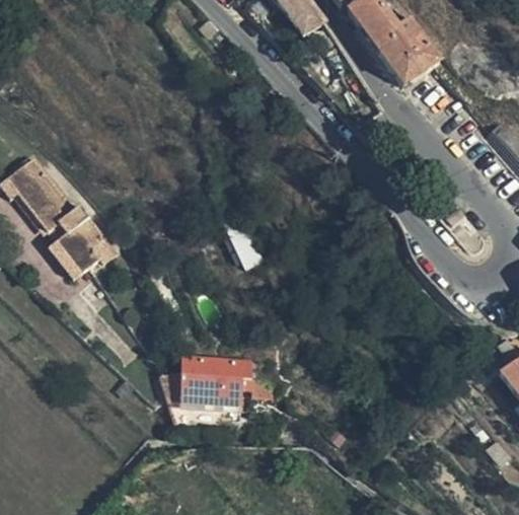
[(272,0),(301,38),(311,31),(325,21),(308,0),(272,0)]
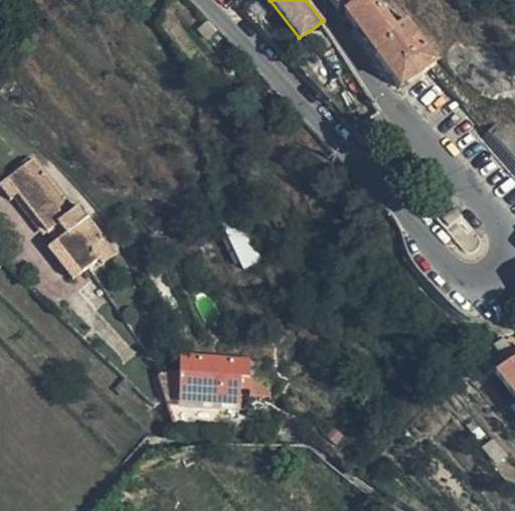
[(334,0),(342,9),(357,0),(334,0)]
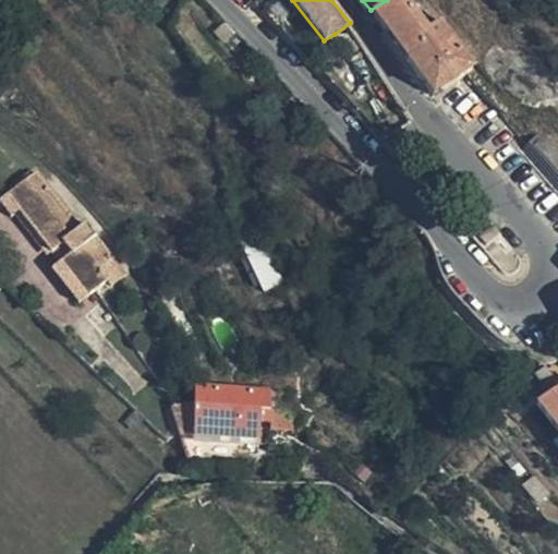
[(390,0),(373,13),(433,96),(475,65),(427,0),(390,0)]
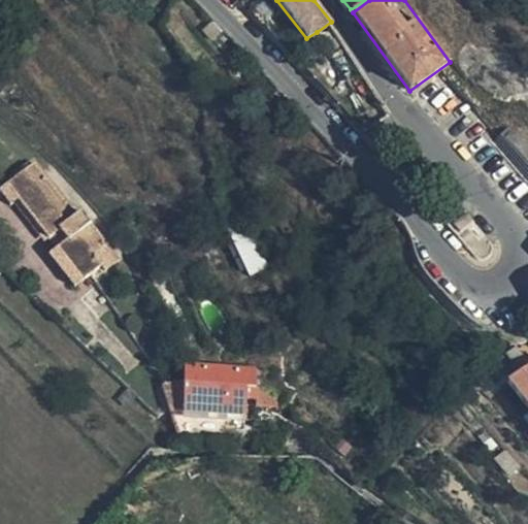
[(343,74),(358,65),(331,22),(317,32),(343,74)]
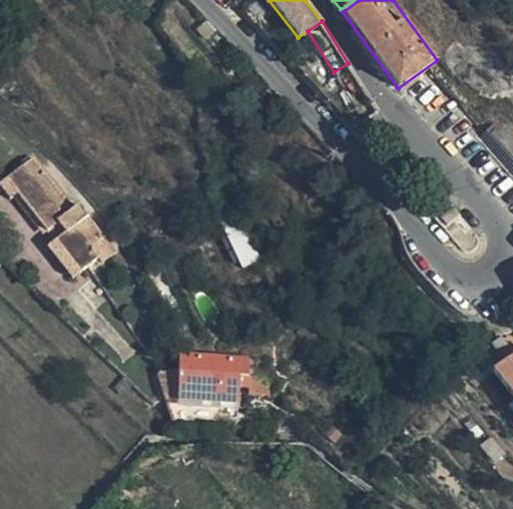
[(33,156),(7,176),(18,191),(21,189),(50,227),(59,220),(66,229),(57,236),(82,269),(99,257),(102,262),(116,249),(79,201),(73,206),(33,156)]
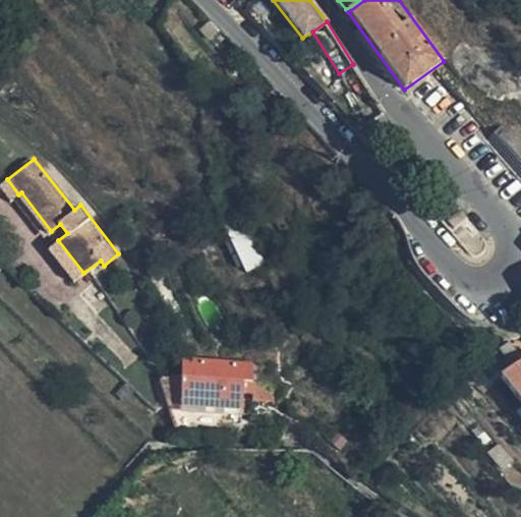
[(18,194),(7,179),(0,184),(0,187),(10,200),(18,194)]
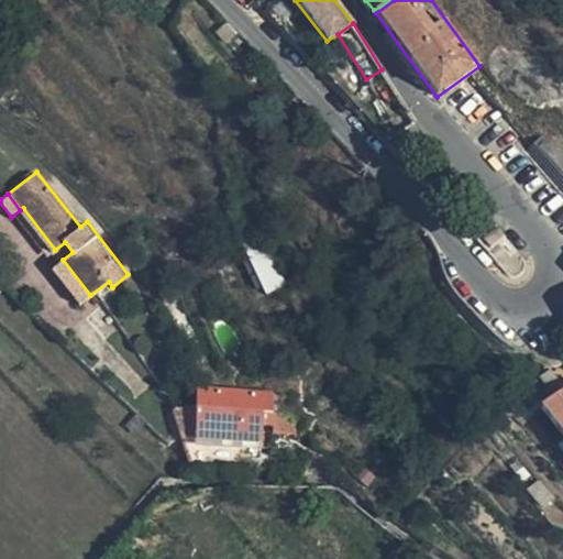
[(484,238),(490,245),(505,233),(498,226),(484,238)]
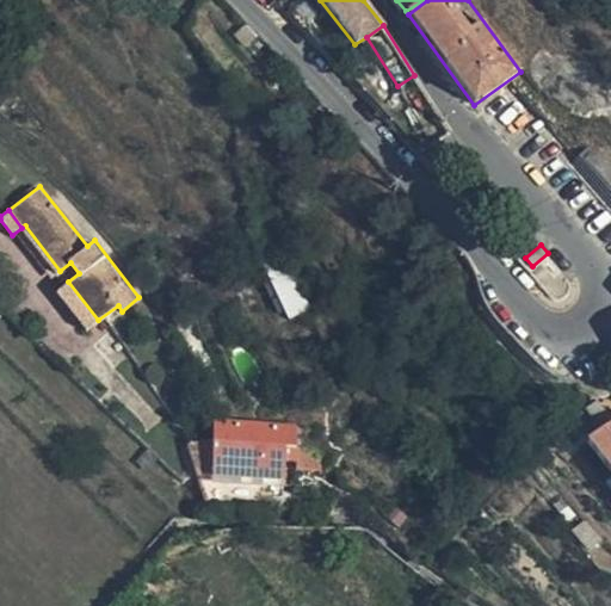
[(86,331),(98,320),(68,282),(56,291),(86,331)]
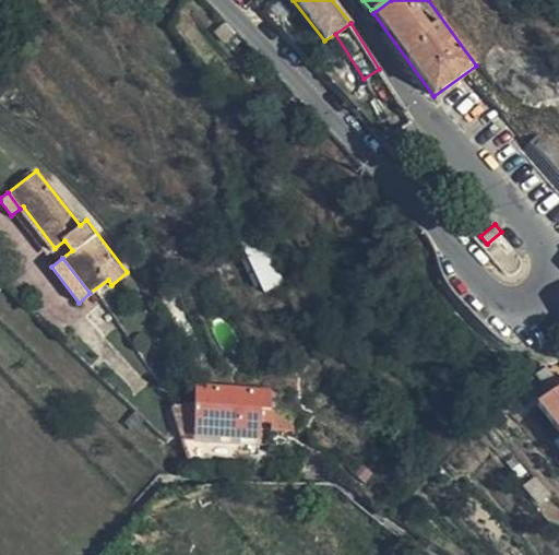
[(520,384),(532,400),(558,379),(546,363),(520,384)]
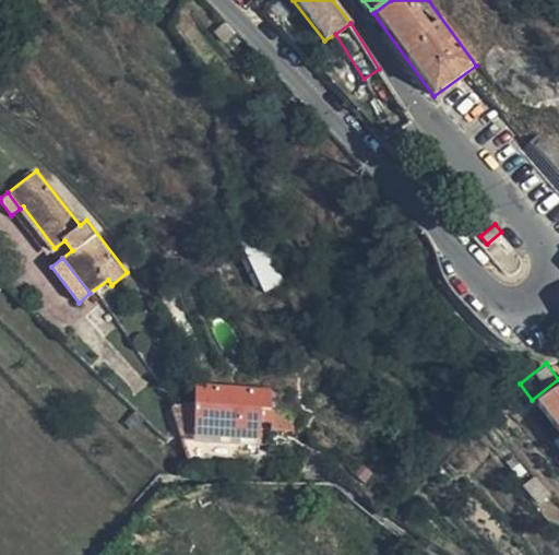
[(521,408),(526,403),(532,400),(520,384),(509,392),(521,408)]
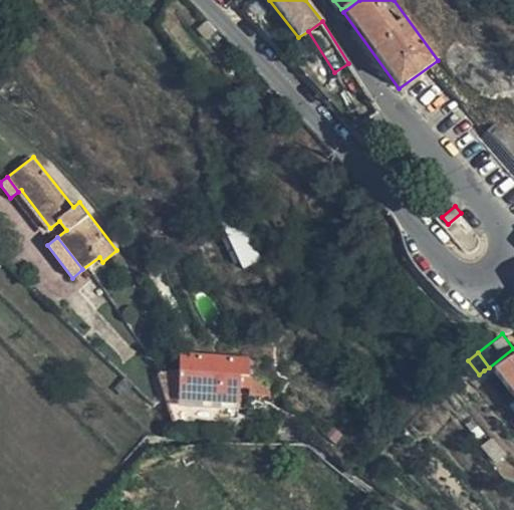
[(240,403),(240,387),(240,374),(250,374),(250,355),(180,353),(180,368),(179,401),(240,403)]
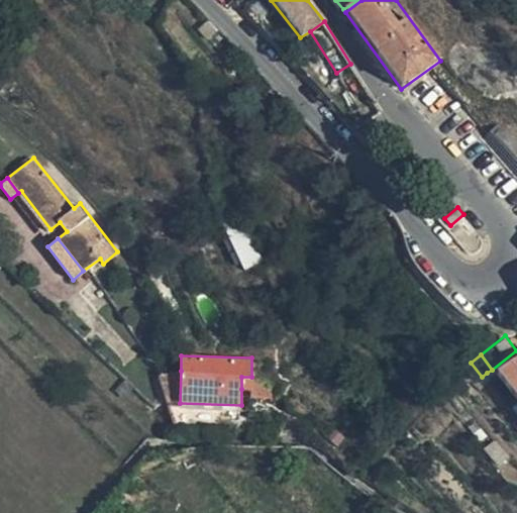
[(516,356),(496,372),(516,399),(516,356)]
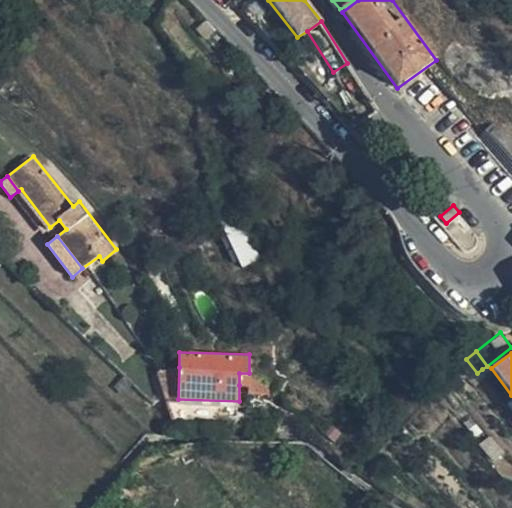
[(179,367),(157,371),(166,401),(178,399),(179,367)]
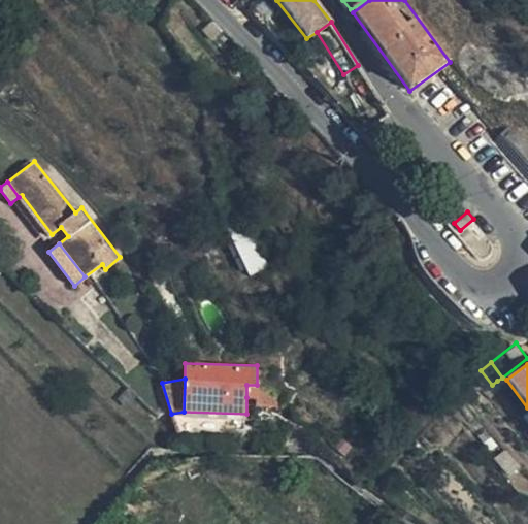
[(246,397),(254,397),(257,397),(257,385),(246,385),(246,397)]
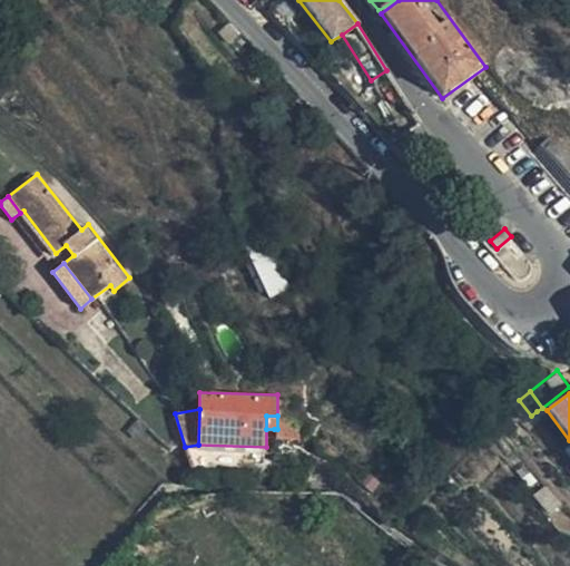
[(283,429),(277,429),(276,442),(295,442),(303,417),(283,416),(283,429)]
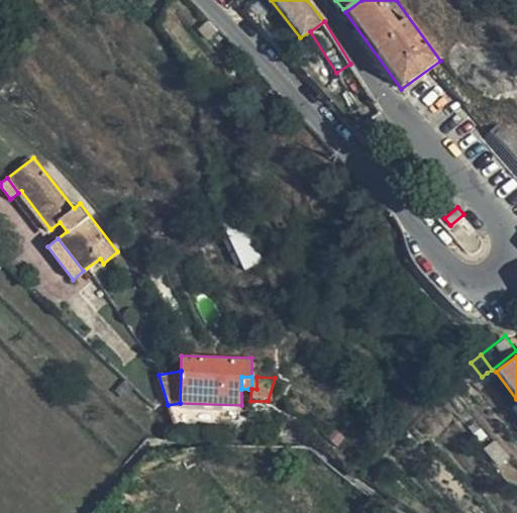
[(509,455),(495,438),(485,446),(499,464),(509,455)]
